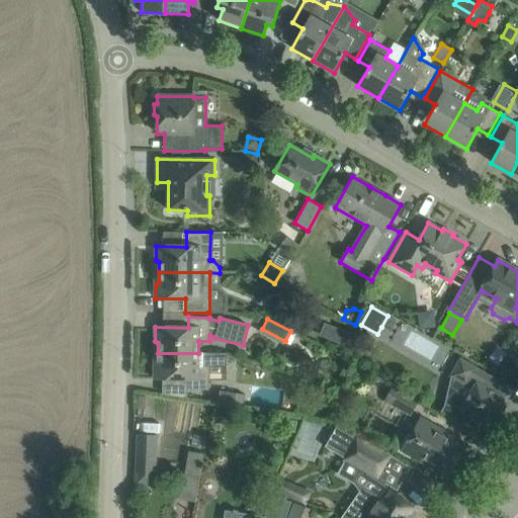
[(325,324),(320,337),(349,348),(354,335),(325,324)]
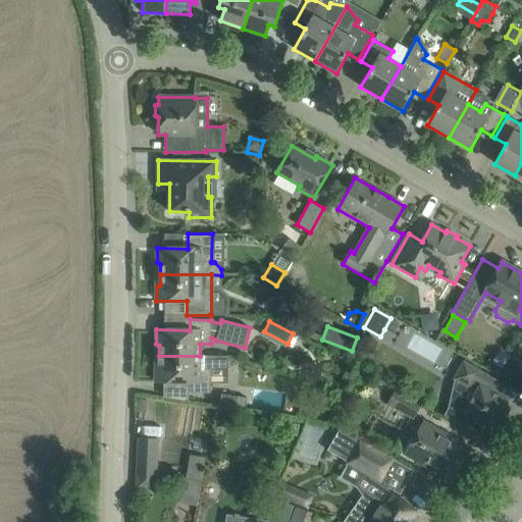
[(210,393),(211,369),(226,369),(226,357),(200,356),(159,356),(159,366),(156,368),(156,381),(189,382),(189,393),(210,393)]
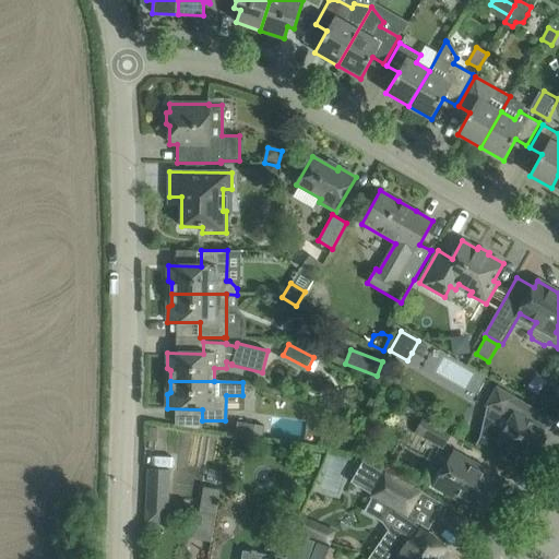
[(527,460),(537,443),(544,430),(526,419),(533,408),(497,388),(487,405),(510,419),(503,430),(479,438),(475,445),(506,463),(512,451),(527,460)]
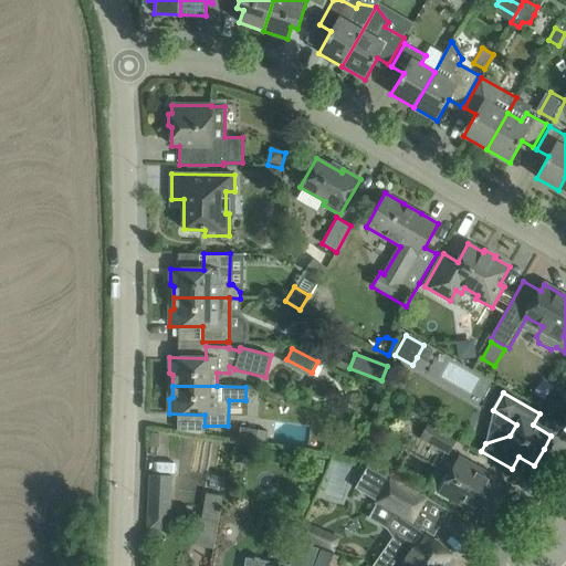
[(430,422),(422,437),(449,452),(457,438),(430,422)]
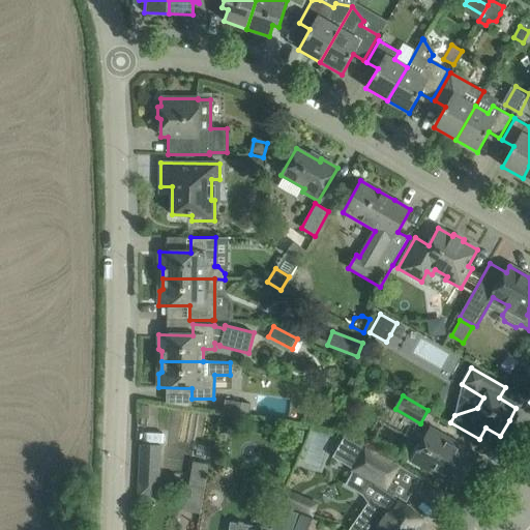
[(252,405),(241,404),(226,401),(224,413),(240,415),(249,416),(252,405)]
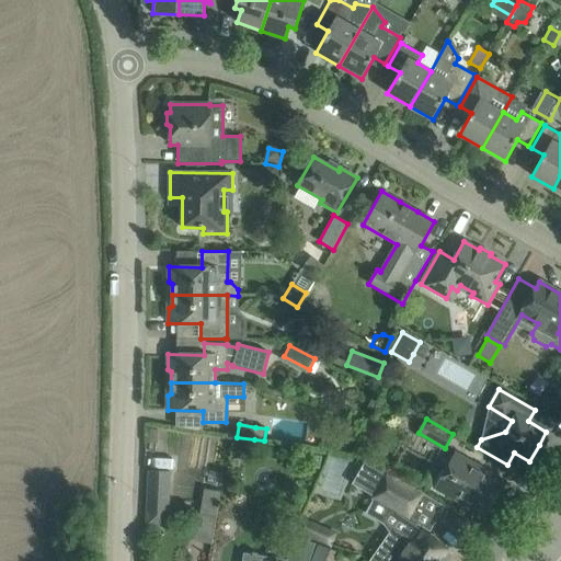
[(456,454),(454,457),(450,455),(442,469),(445,471),(436,488),(485,516),(505,482),(456,454)]
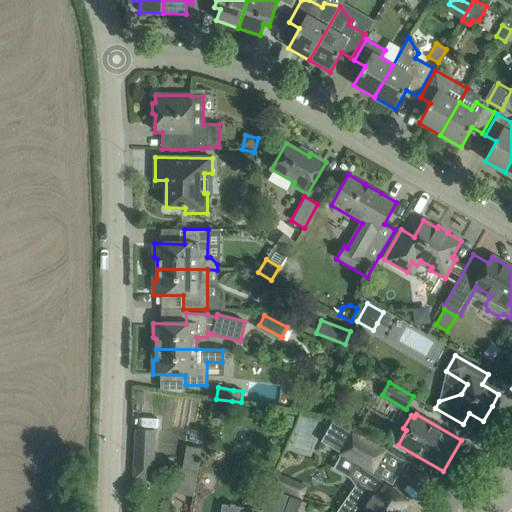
[(371,476),(386,450),(333,421),(321,442),(340,453),(339,455),(342,457),(356,464),(358,465),(357,468),(371,476)]
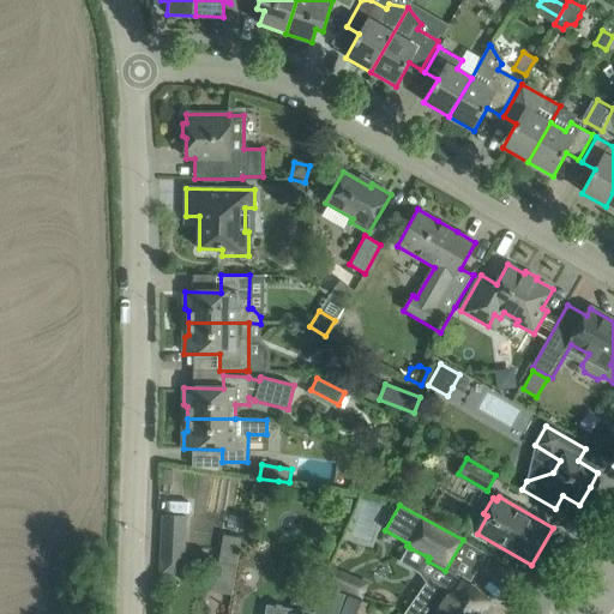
[(185,558),(186,516),(163,515),(161,557),(160,576),(182,577),(184,576),(187,577),(188,557),(185,558)]
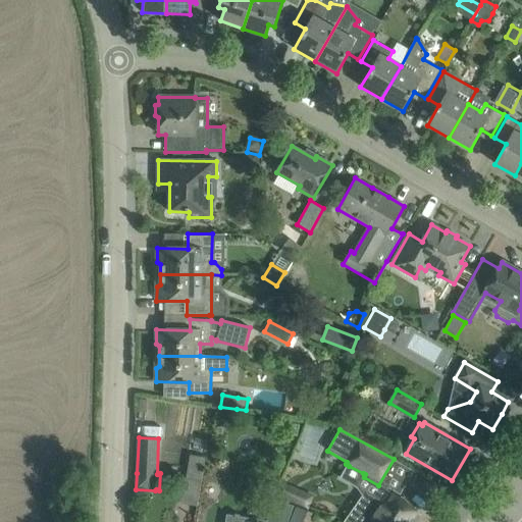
[(197,507),(201,484),(202,484),(206,457),(191,454),(186,481),(187,481),(183,504),(197,507)]
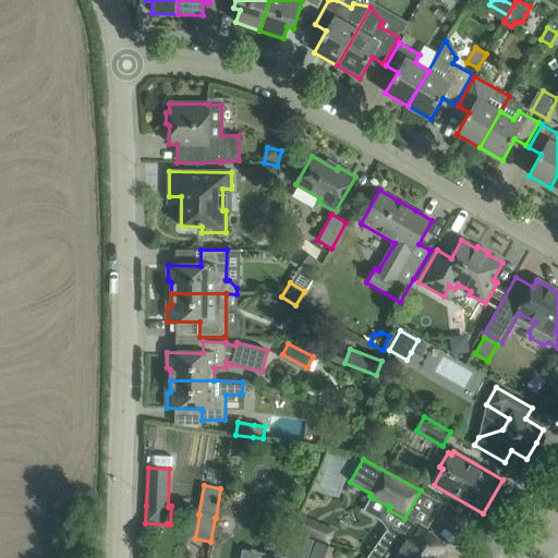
[(373,498),(366,511),(380,519),(388,506),(373,498)]
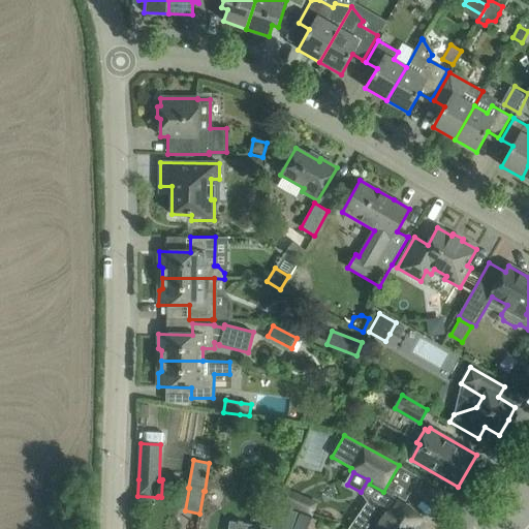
[(284,489),(278,503),(282,505),(297,510),(300,501),(297,494),(284,489)]
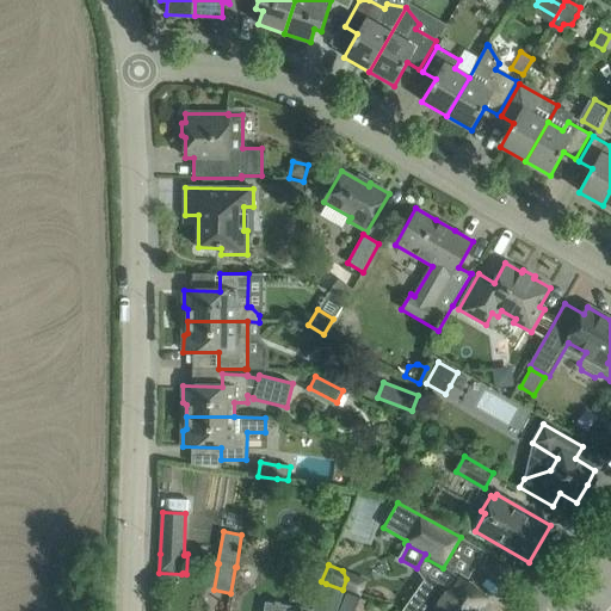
[(425,581),(405,610),(487,610),(493,603),(448,571),(437,586),(430,581),(425,581)]
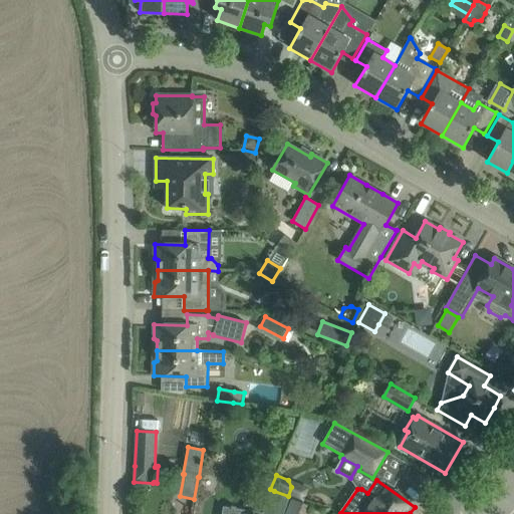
[(281,513),(288,498),(266,490),(262,512),(262,513),(254,513),(241,512),(240,513),(281,513)]
